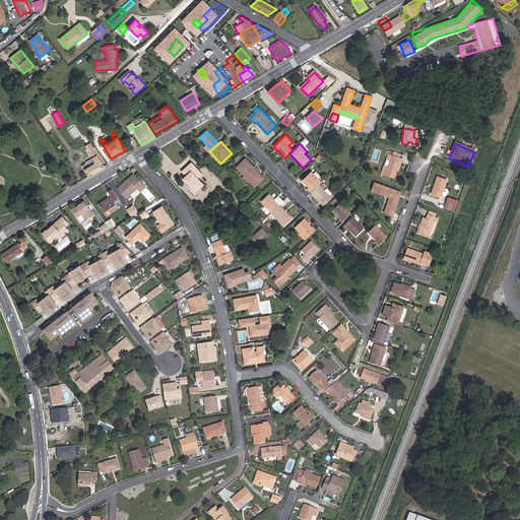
[(82,167),(88,177),(105,168),(98,155),(92,146),(86,149),(91,158),(86,161),(87,164),(82,167)]
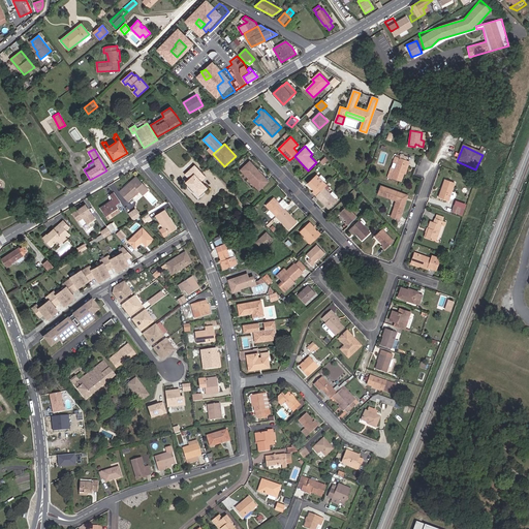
[(329,160),(325,156),(320,161),(323,165),(329,160)]
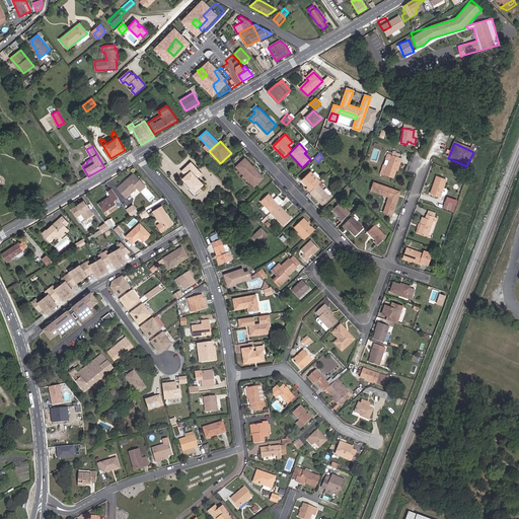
[(396,169),(400,158),(397,157),(392,155),(387,153),(386,157),(389,158),(384,173),(394,176),(396,169)]
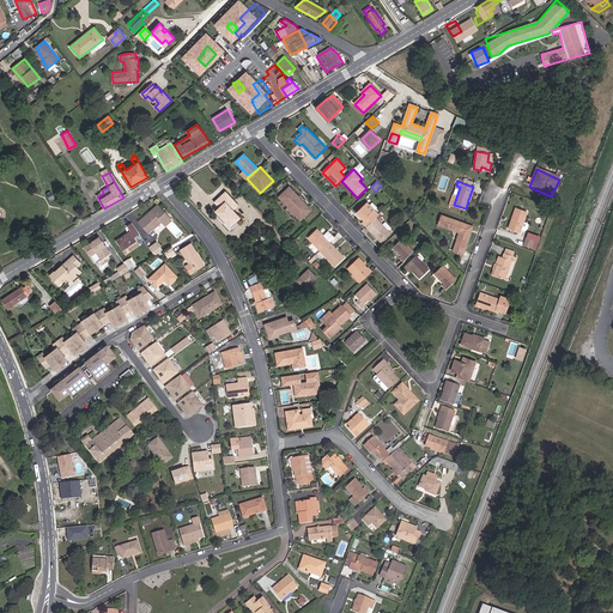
[(279,198),(290,208),(299,199),(290,188),(279,198)]
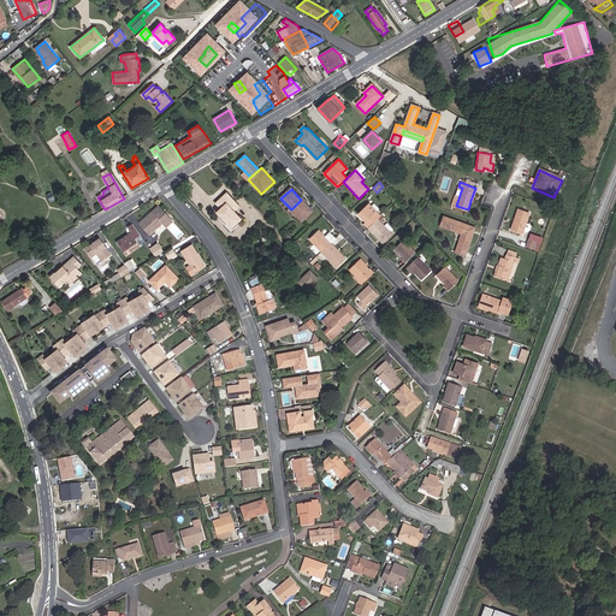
[(226,194),(217,203),(220,207),(215,212),(231,227),(241,219),(234,211),(238,206),(226,194)]
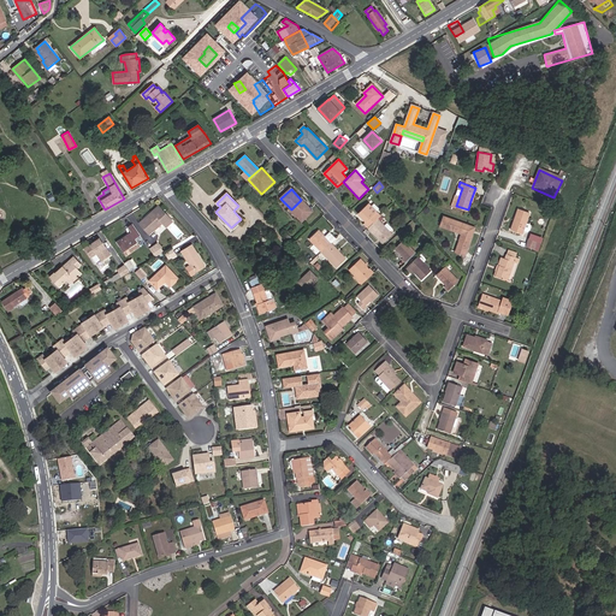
[(301,200),(291,209),(296,214),(302,221),(309,214),(306,209),(308,207),(301,200)]
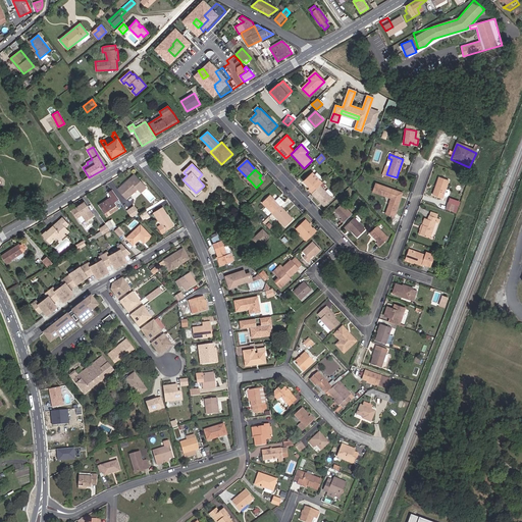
[(309,190),(312,194),(320,186),(322,184),(312,172),(304,181),(310,189),(309,190)]
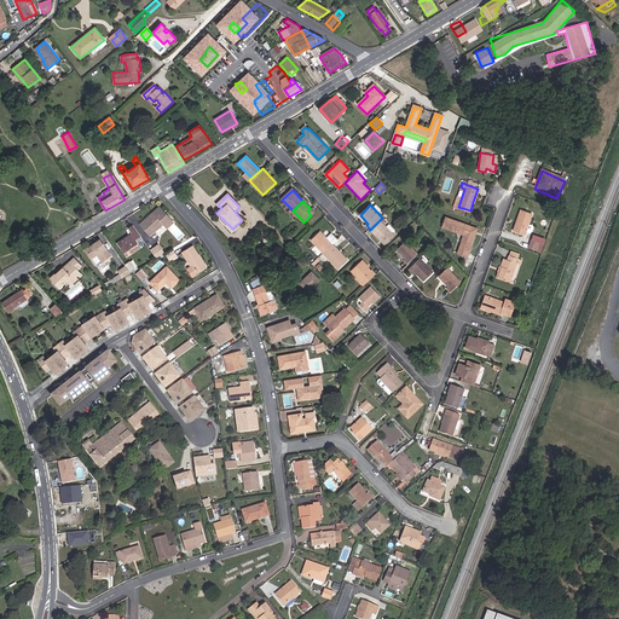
[(140,224),(150,235),(163,223),(167,227),(173,221),(160,207),(152,213),(154,214),(151,215),(150,215),(140,224)]
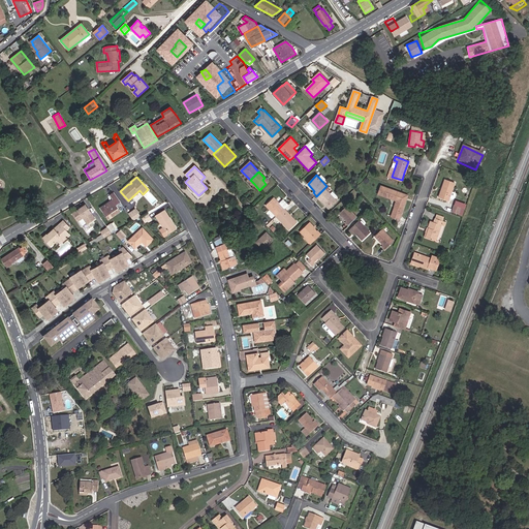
[(452,192),(455,183),(444,180),(442,188),(443,188),(442,190),(441,189),(438,197),(448,201),(449,198),(453,199),(454,198),(456,194),(455,193),(452,192)]
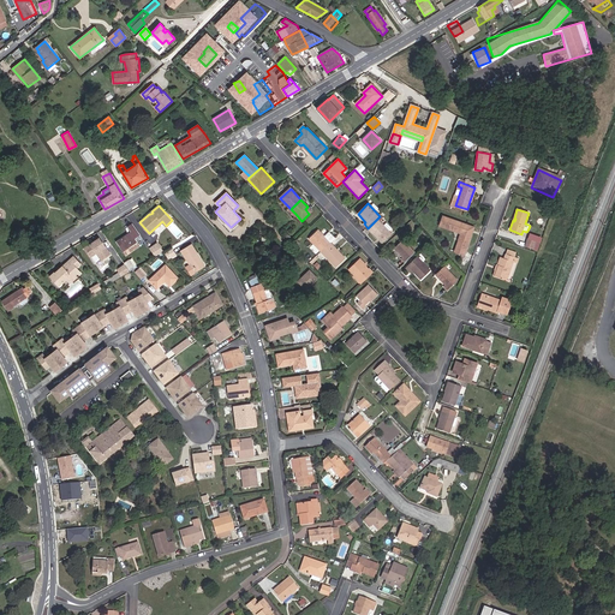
[(467,234),(471,226),(442,215),(439,224),(461,232),(455,252),(464,255),(471,234),(467,234)]
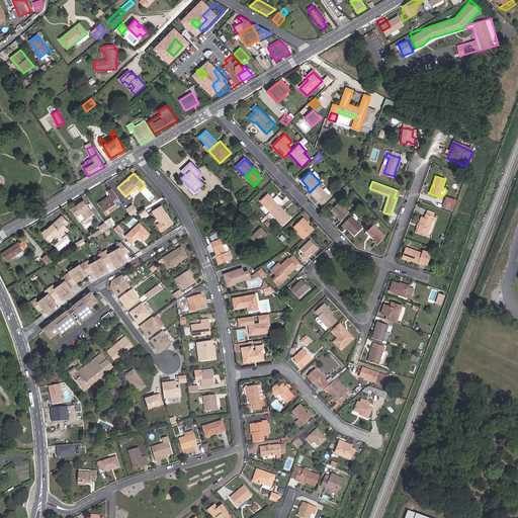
[(318,184),(310,192),(323,205),(330,197),(318,184)]
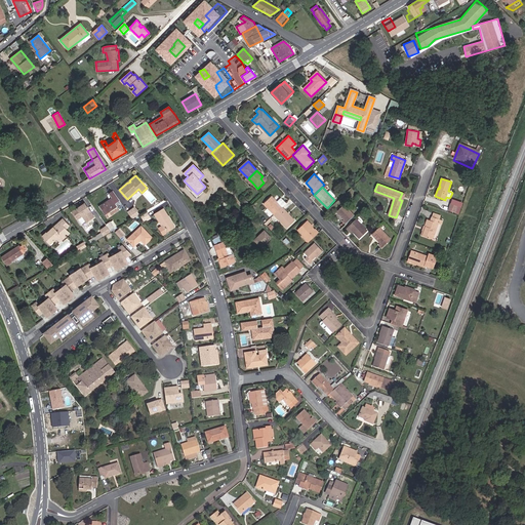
[(112,198),(99,206),(106,214),(111,211),(114,215),(120,211),(115,204),(120,200),(113,191),(110,194),(112,198)]
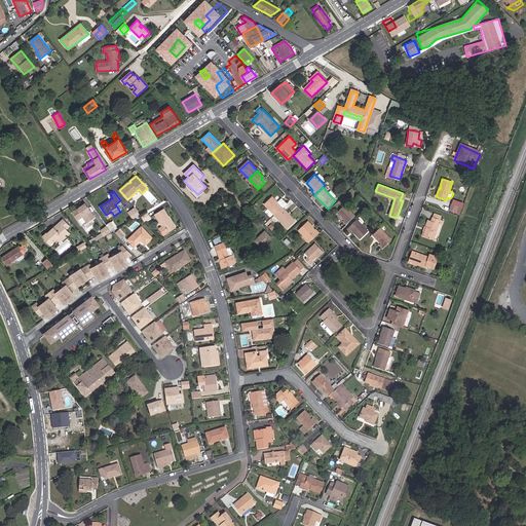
[(264,203),(274,214),(283,207),(286,203),(282,198),(277,202),(271,196),(264,203)]
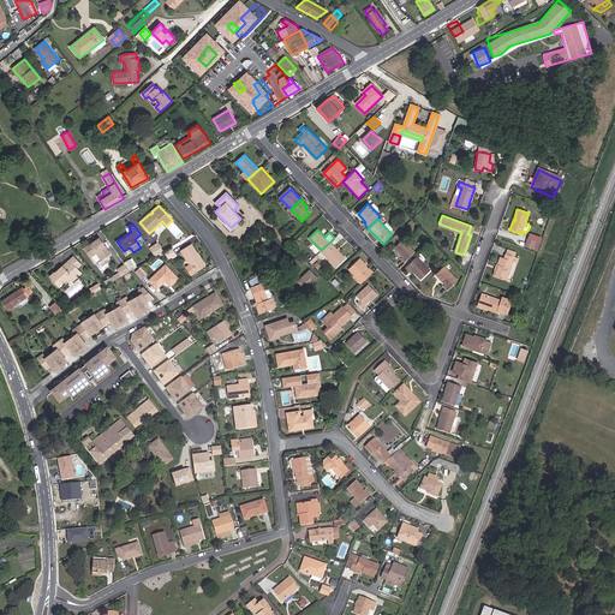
[(91,244),(85,249),(91,257),(93,257),(96,263),(101,260),(102,261),(111,254),(100,238),(94,243),(95,244),(93,245),(91,244)]
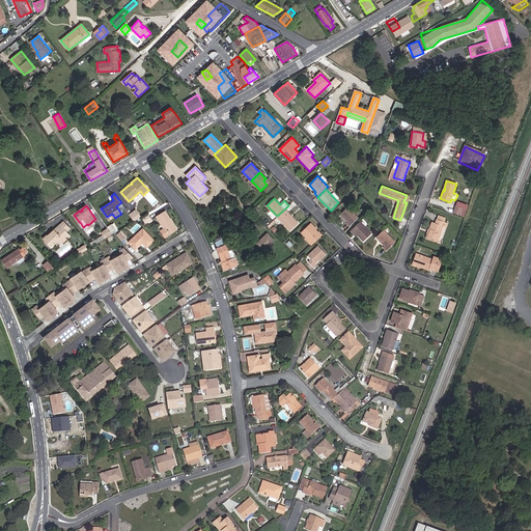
[(463,207),(455,205),(453,213),(460,215),(463,207)]
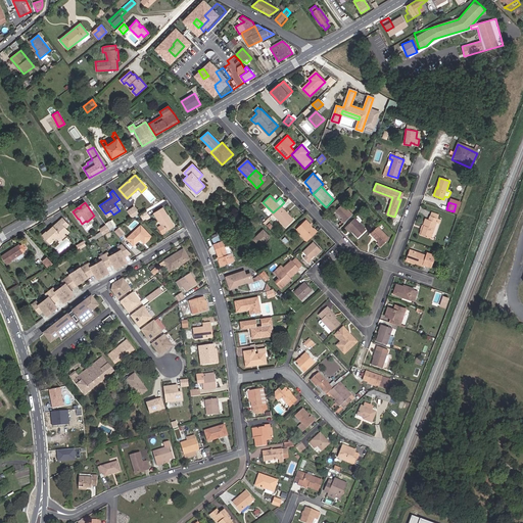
[(341,219),(344,223),(353,215),(342,203),(336,209),(339,214),(338,215),(342,219),(341,219)]
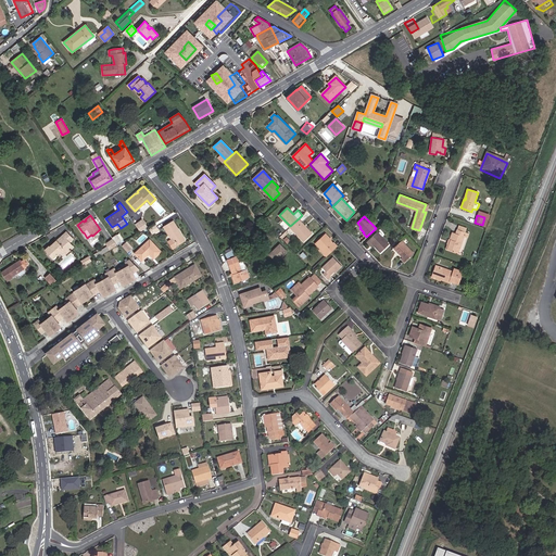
[(299,218),(290,226),(303,241),(312,234),(299,218)]
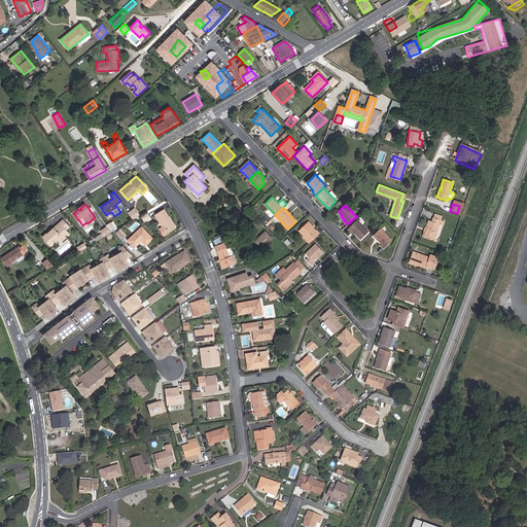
[(135,208),(128,212),(133,219),(140,215),(135,208)]
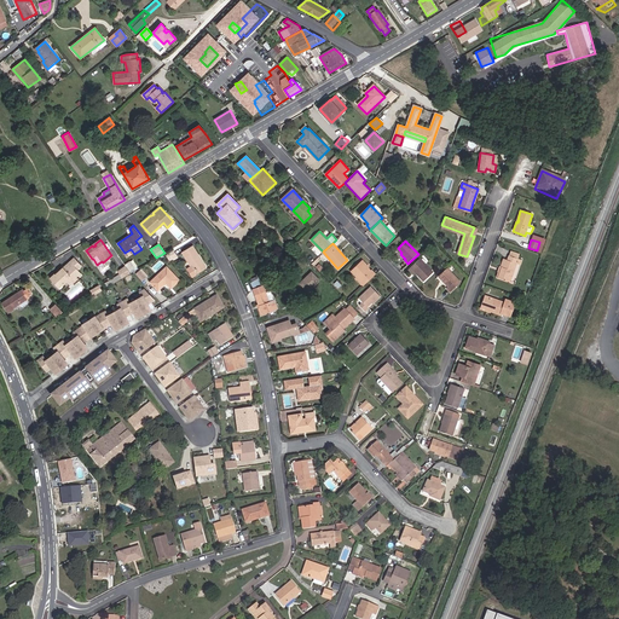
[(197,255),(198,255),(194,246),(183,253),(196,275),(206,268),(197,255)]
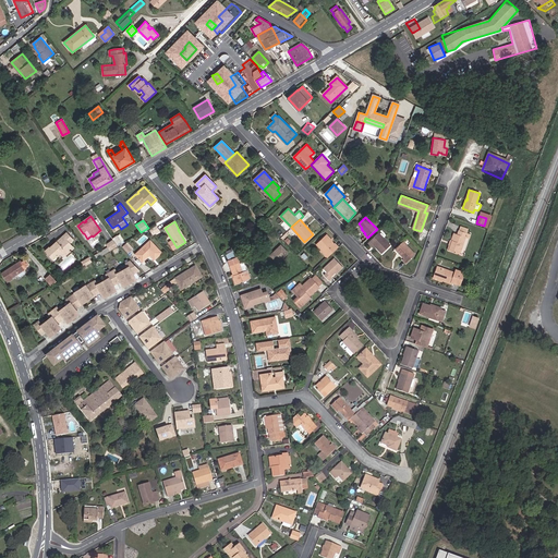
[(116,233),(121,229),(118,225),(112,228),(116,233)]
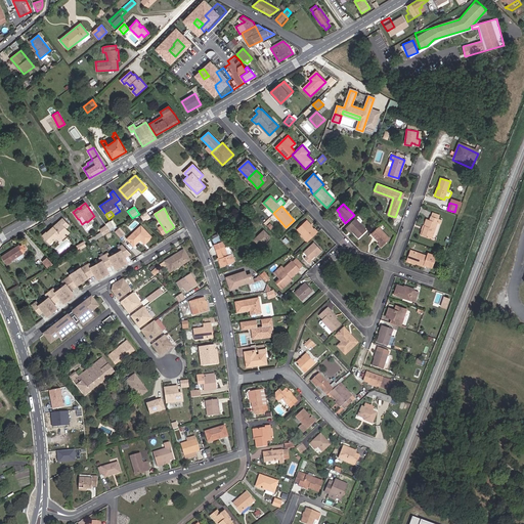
[(143,220),(149,216),(146,211),(140,215),(143,220)]
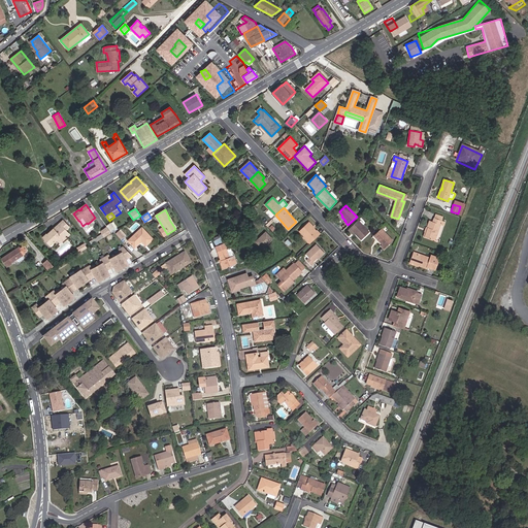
[(176,228),(169,218),(168,218),(175,229),(176,228)]
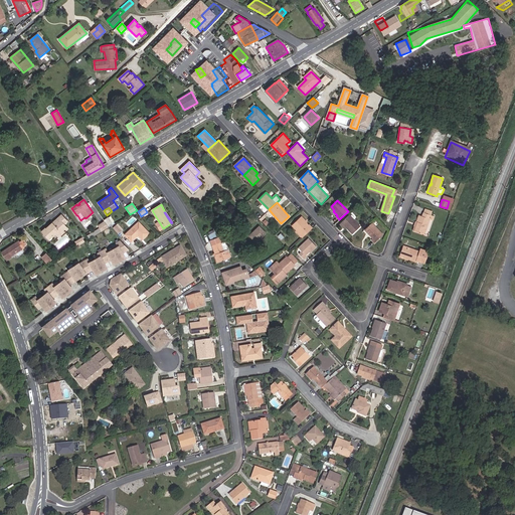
[(418,215),(415,222),(418,223),(415,232),(423,235),(431,215),(423,213),(421,217),(418,215)]
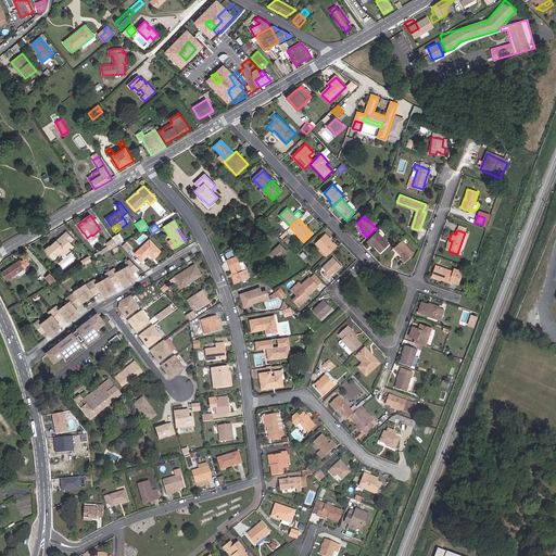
[(377,231),(368,239),(380,252),(389,244),(377,231)]
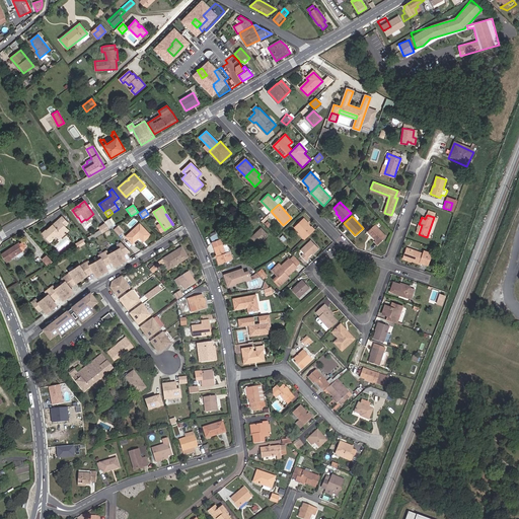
[(59,220),(65,227),(69,224),(63,218),(59,220)]
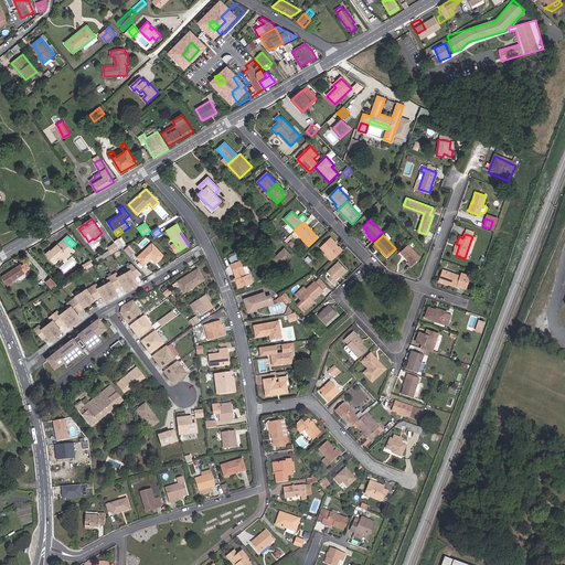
[(324,254),(331,260),(341,251),(336,245),(329,238),(320,247),(326,253),(324,254)]
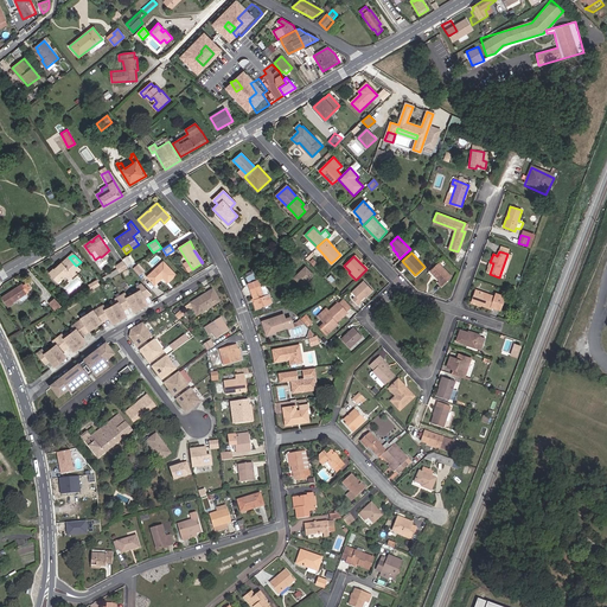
[(62,263),(50,274),(58,282),(64,278),(70,273),(72,276),(80,270),(76,266),(69,257),(63,263),(62,263)]
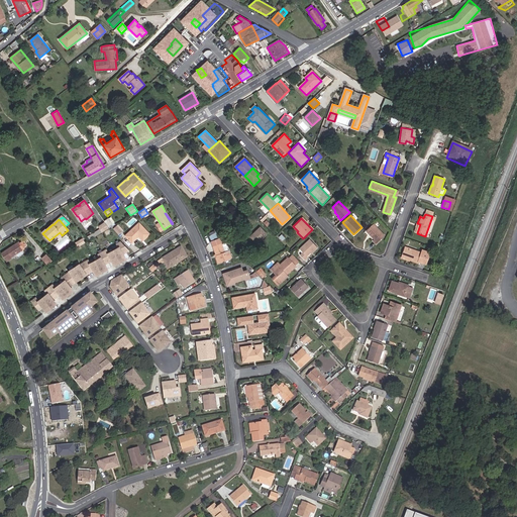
[(114,225),(109,219),(105,222),(106,223),(109,228),(114,225)]
